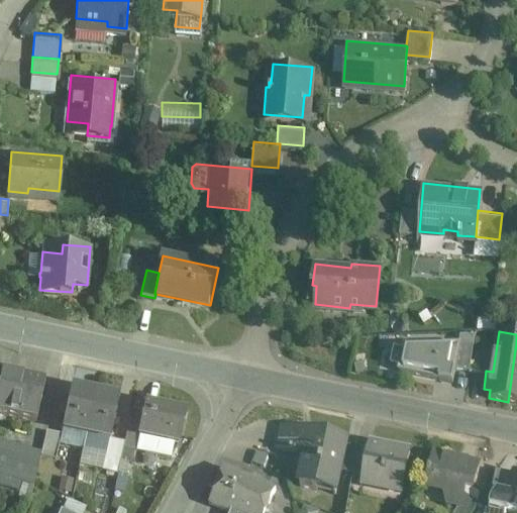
[(459,344),(404,345),(402,350),(394,347),(390,366),(399,367),(398,372),(452,383),(455,369),(470,372),(477,335),(461,336),(459,344)]
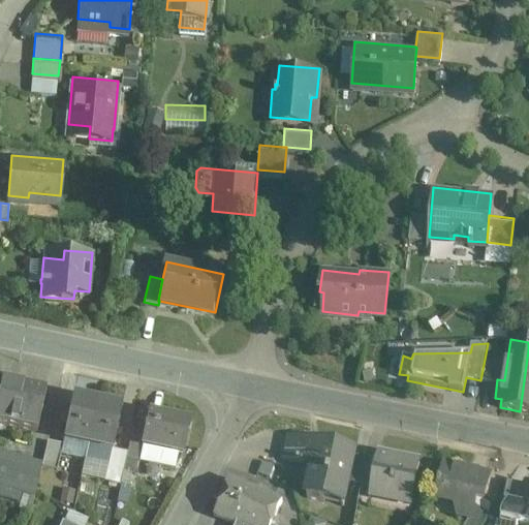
[(528,350),(520,411),(528,412),(528,350)]
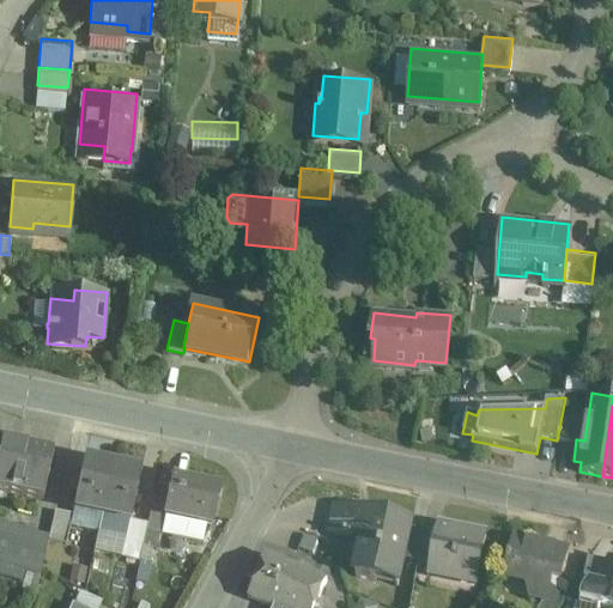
[(53,450),(0,438),(0,487),(42,497),(53,450)]
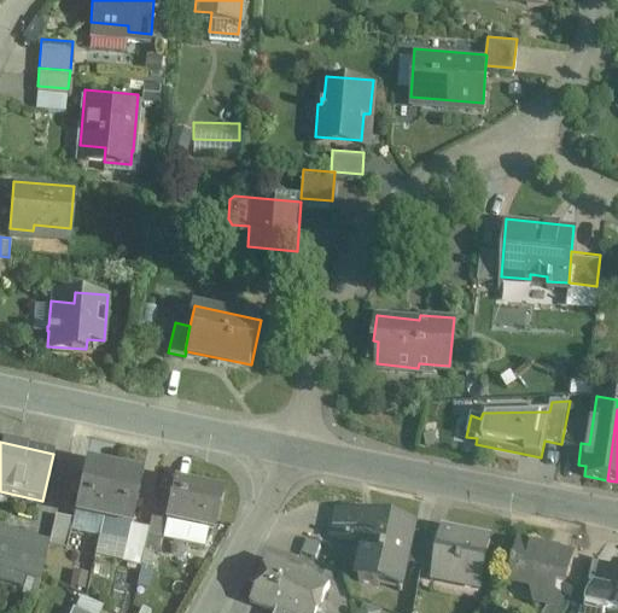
[(112,467),(85,461),(74,511),(101,517),(112,467)]
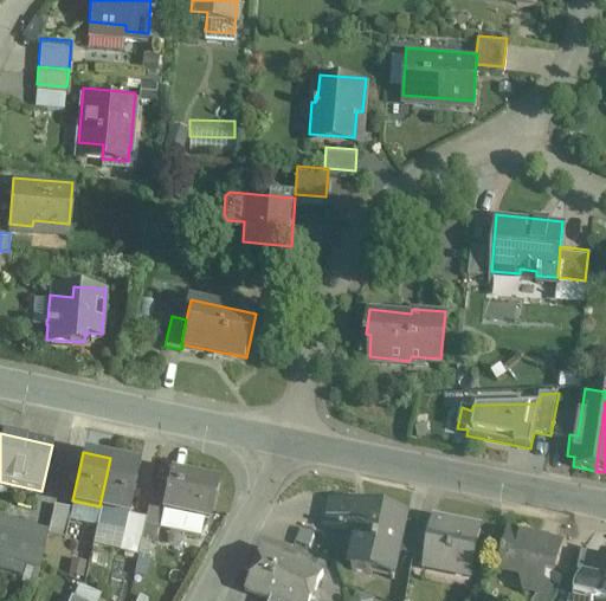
[(139,463),(110,458),(100,506),(96,525),(122,531),(127,512),(128,512),(139,463)]
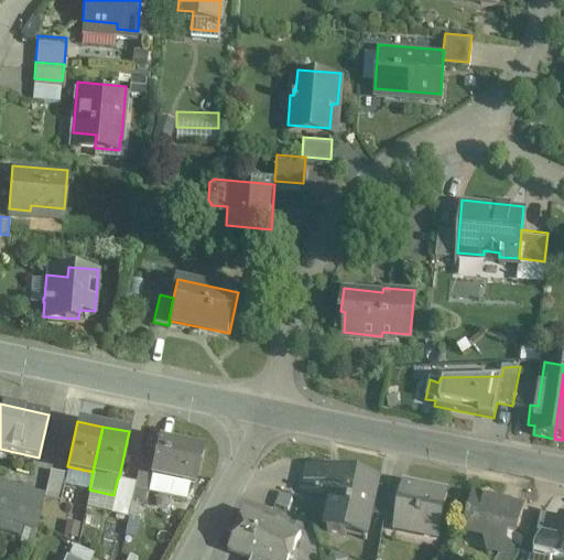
[(202,448),(158,438),(153,460),(151,472),(151,473),(148,488),(185,497),(194,482),(202,448)]
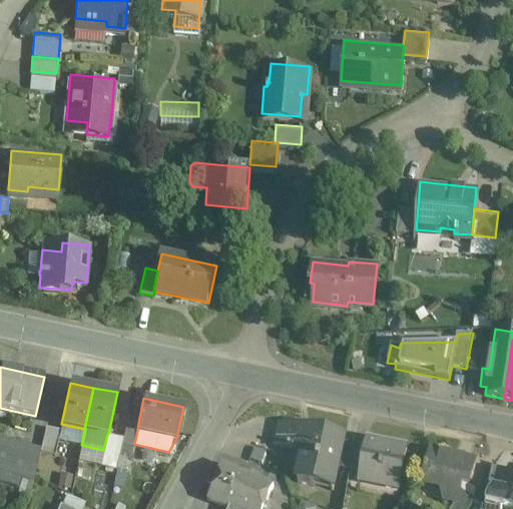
[(139,418),(127,415),(123,437),(122,441),(134,444),(137,430),(137,429),(139,418)]
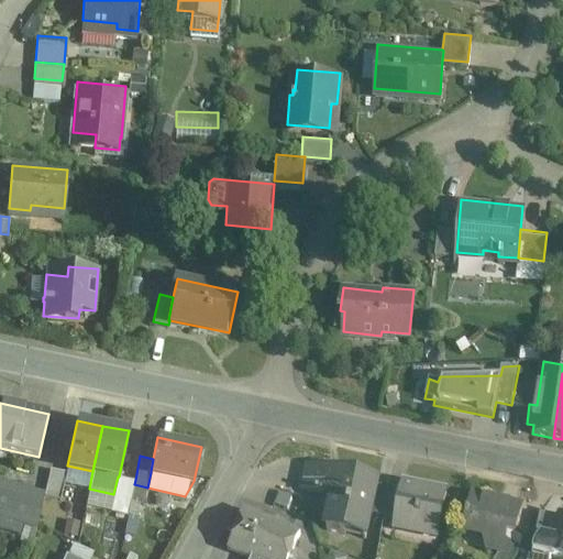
[(378,478),(309,462),(302,489),(334,495),(327,527),(365,536),(371,512),(377,483),(378,478)]
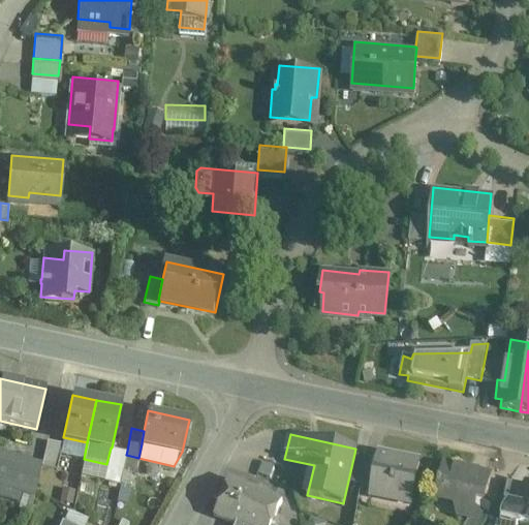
[(62,442),(47,439),(41,464),(57,467),(62,442)]
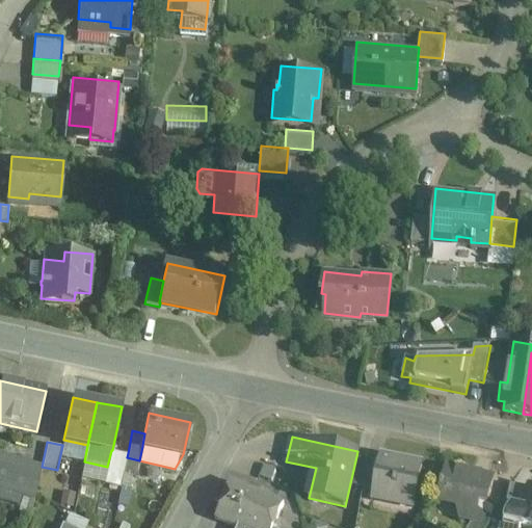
[(128,453),(112,450),(111,450),(107,467),(104,480),(121,484),(127,457),(128,453)]
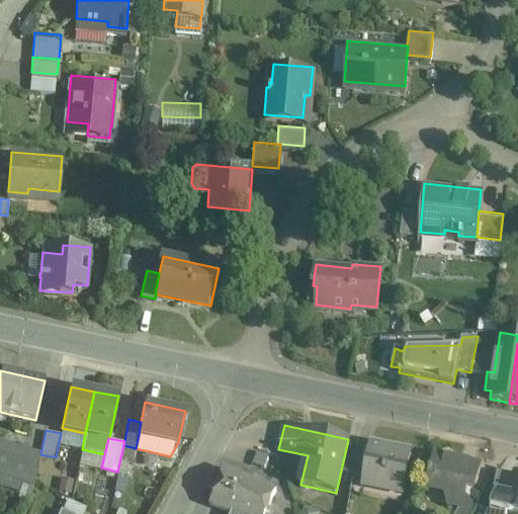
[(40,454),(0,441),(0,476),(26,485),(33,486),(40,454)]
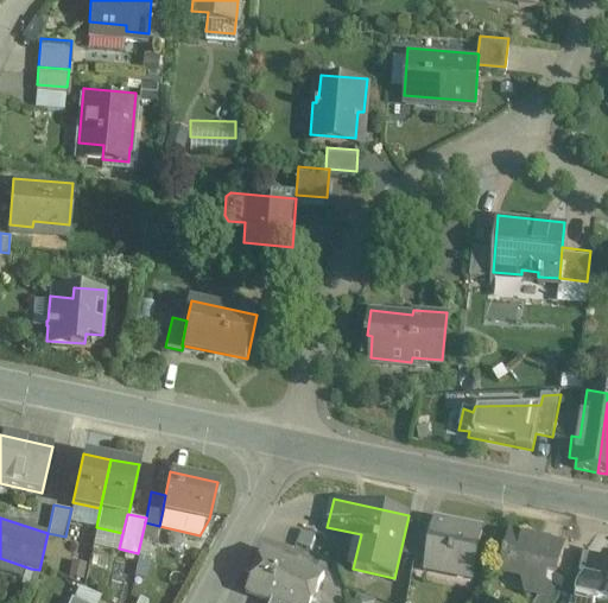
[(420,525),(407,521),(400,552),(415,554),(420,525)]
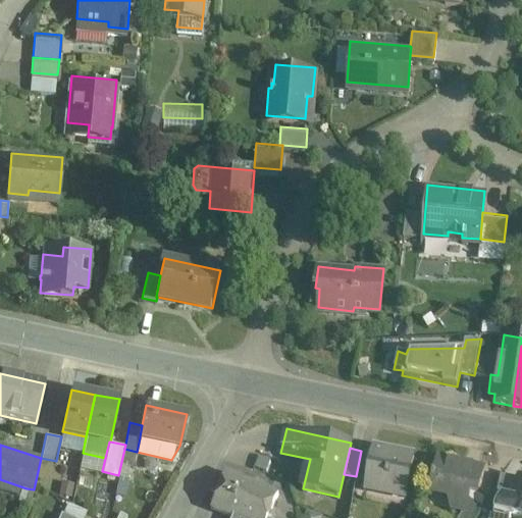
[(414,456),(374,448),(373,453),(368,479),(366,487),(406,496),(414,456)]
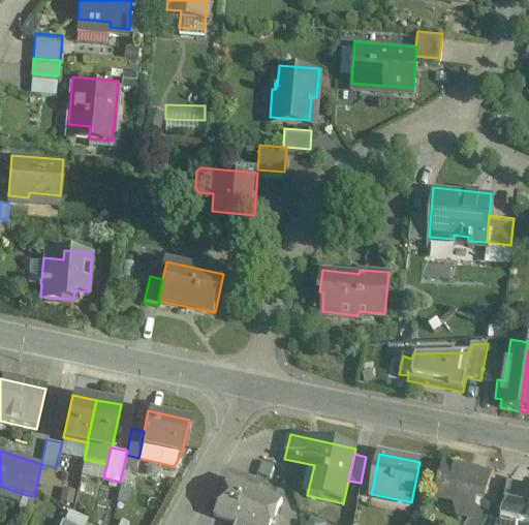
[(83,458),(73,456),(70,471),(80,473),(83,458)]
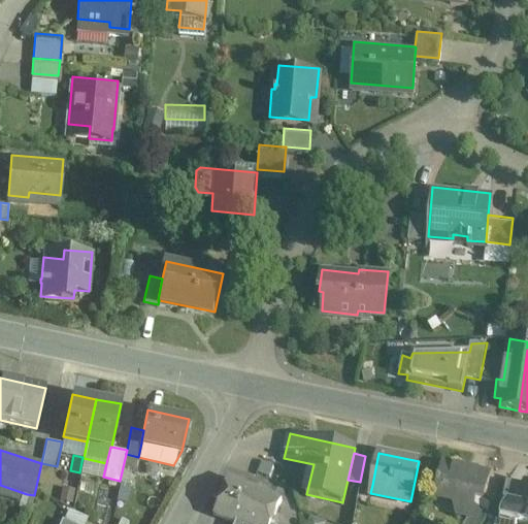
[(377,458),(365,456),(360,482),(372,485),(377,458)]
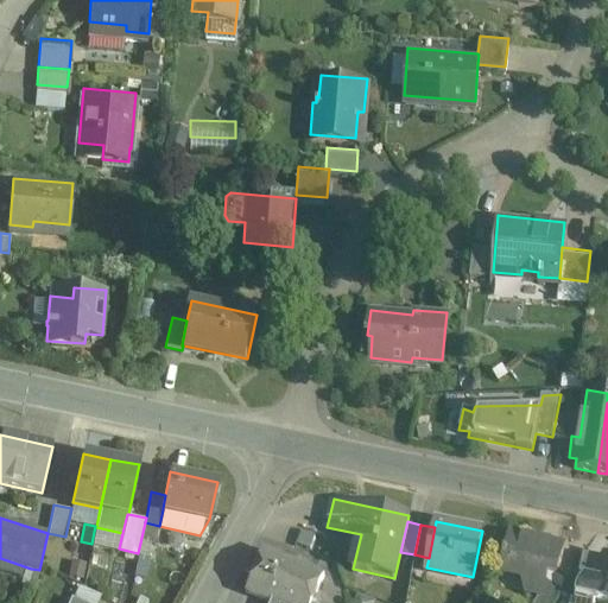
[(564,547),(511,535),(507,554),(506,553),(505,558),(506,559),(504,569),(523,572),(529,591),(542,594),(544,595),(549,573),(556,575),(559,569),(564,547)]
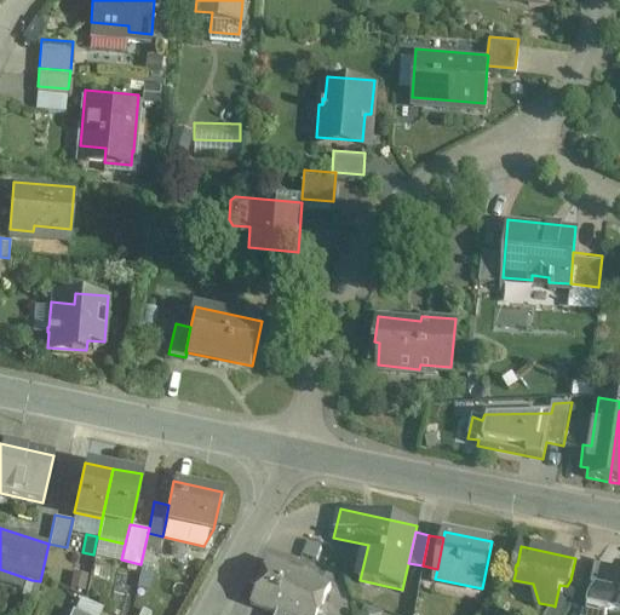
[(317,614),(329,584),(267,559),(251,601),(275,610),(288,614),(317,614)]
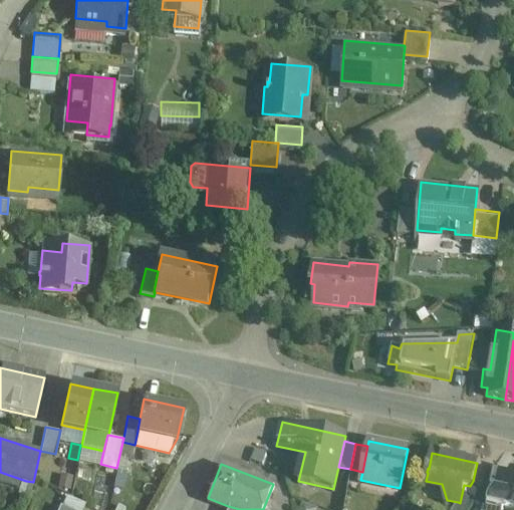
[(513,473),(510,473),(505,493),(495,491),(489,501),(487,509),(489,509),(503,509),(504,507),(513,509),(513,473)]
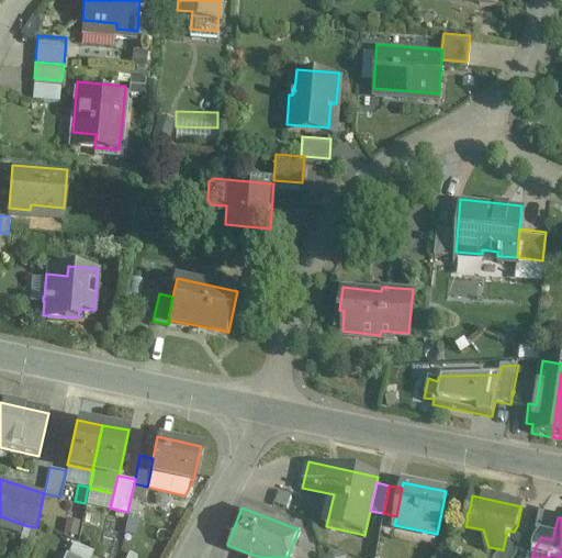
[(36,527),(29,526),(24,540),(33,543),(36,527)]
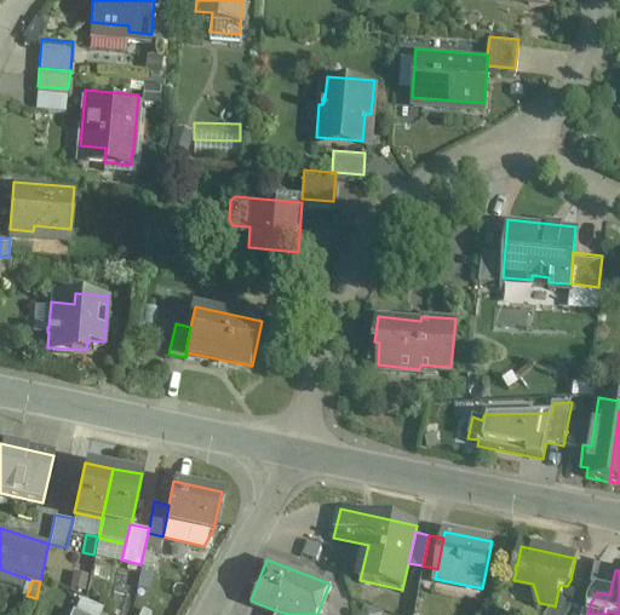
[(567,586),(560,585),(555,607),(552,605),(546,614),(566,614),(579,593),(570,580),(567,586)]
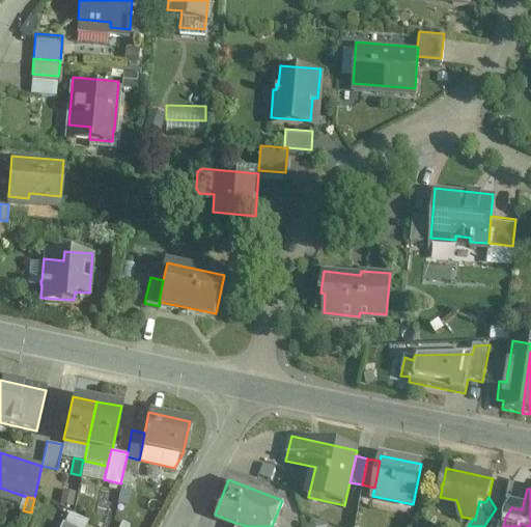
[(81,526),(85,519),(71,512),(68,512),(63,523),(73,526),(81,526)]
